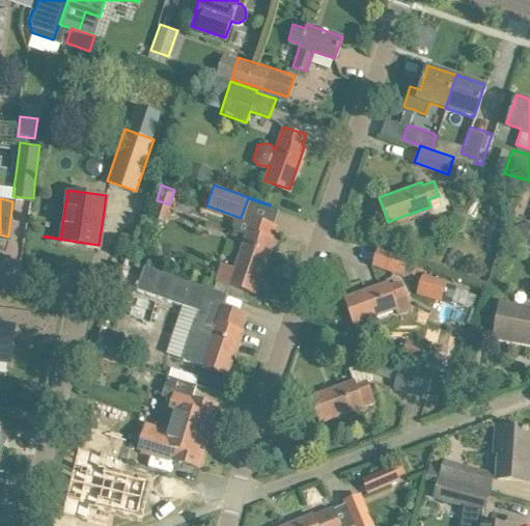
[(242,246),(234,266),(227,263),(221,279),(229,281),(254,291),(273,238),(271,237),(275,224),(251,216),(251,218),(242,246)]
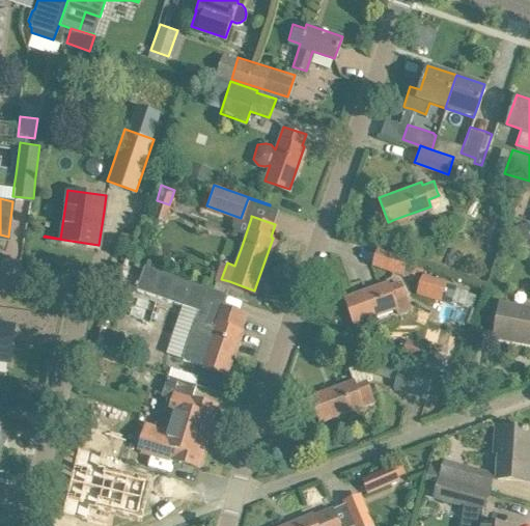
[(529,233),(527,228),(529,226),(529,220),(529,218),(509,227),(518,242),(529,236),(529,233)]
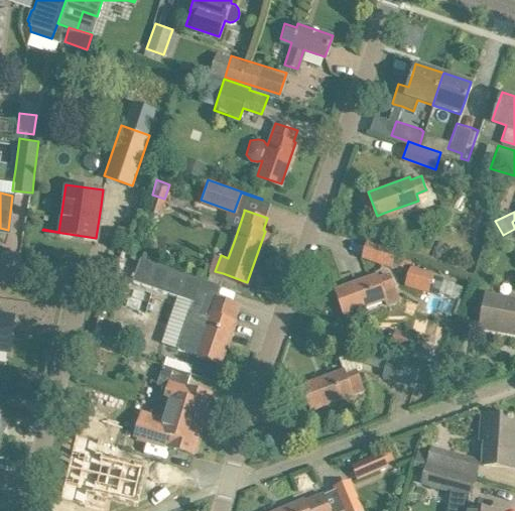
[(368,244),(364,255),(401,268),(405,257),(368,244)]
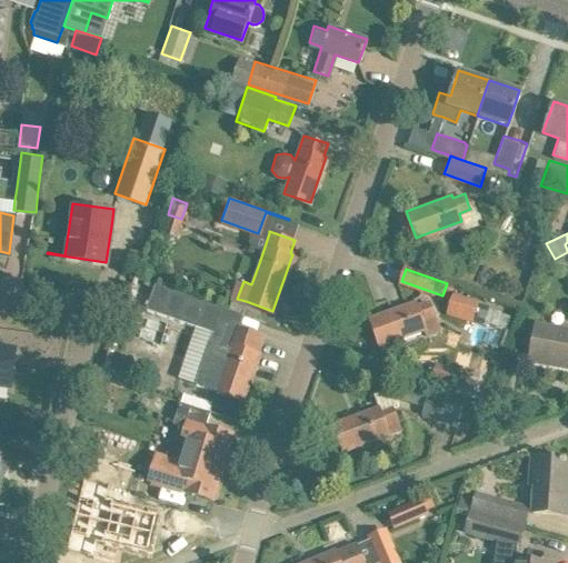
[(153,283),(146,308),(212,330),(221,307),(153,283)]
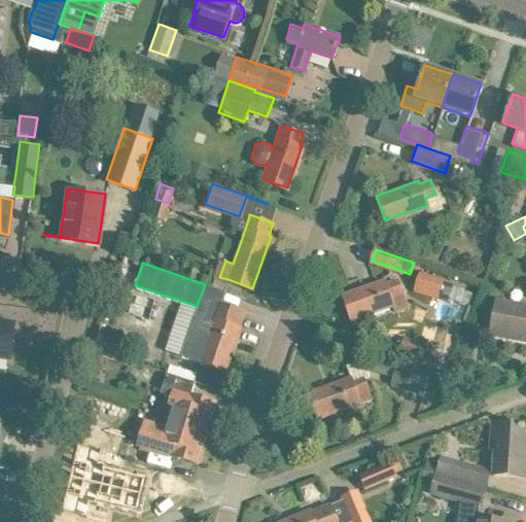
[(420,270),(414,288),(436,294),(431,309),(439,312),(444,297),(448,298),(453,282),(442,279),(443,276),(420,270)]
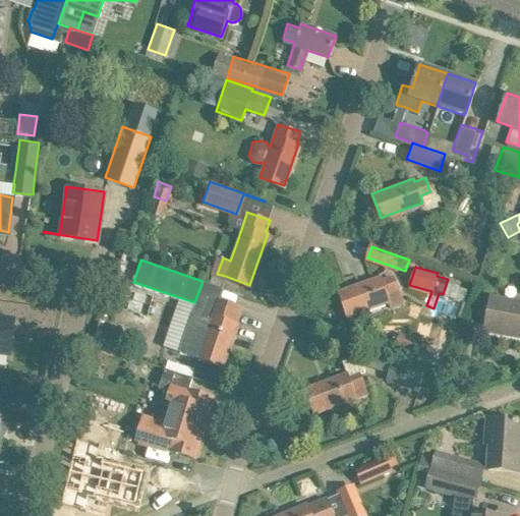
[(213,272),(210,282),(222,285),(225,276),(217,274),(213,272)]
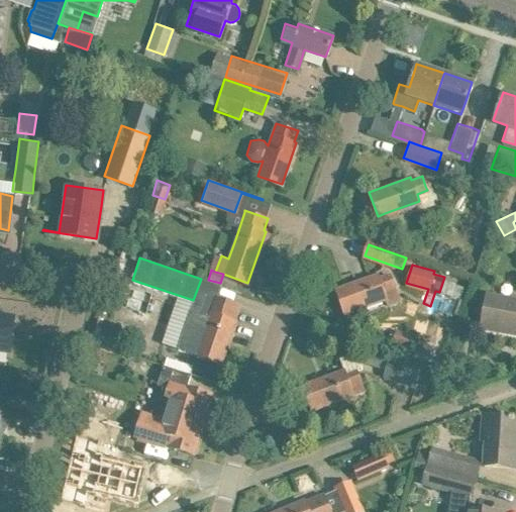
[(377,273),(335,288),(344,312),(396,294),(389,273),(378,276),(377,273)]
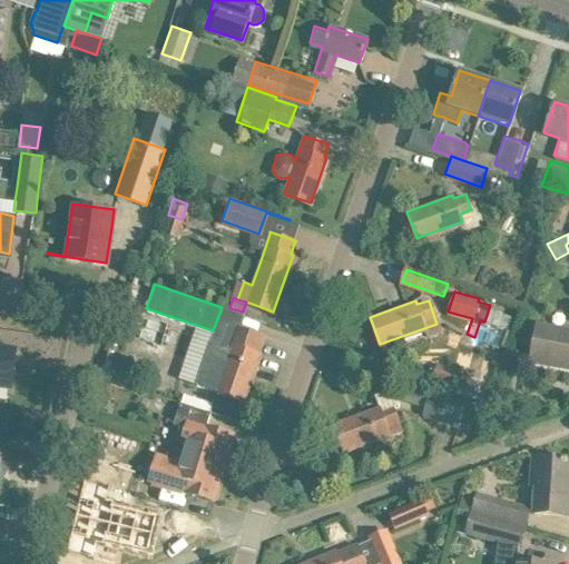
[(243,398),(265,333),(228,319),(219,344),(209,340),(195,381),(216,388),(216,389),(243,398)]
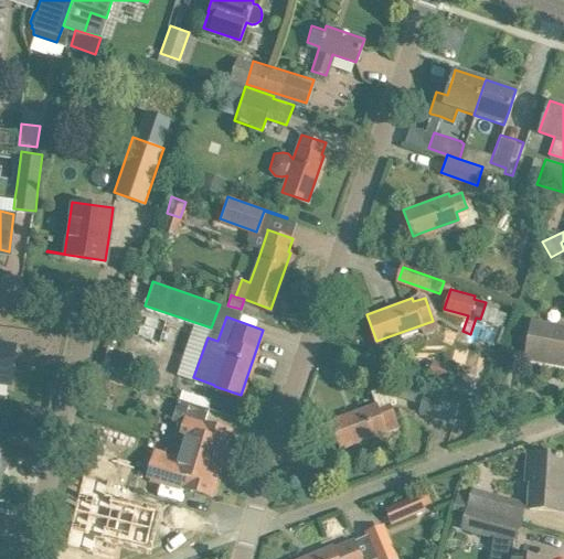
[(563,326),(532,321),(530,334),(525,355),(563,362),(563,326)]
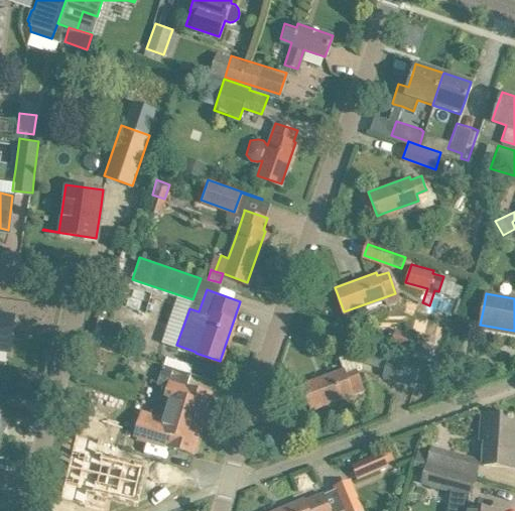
[(0,347),(9,348),(13,315),(0,312),(0,347)]
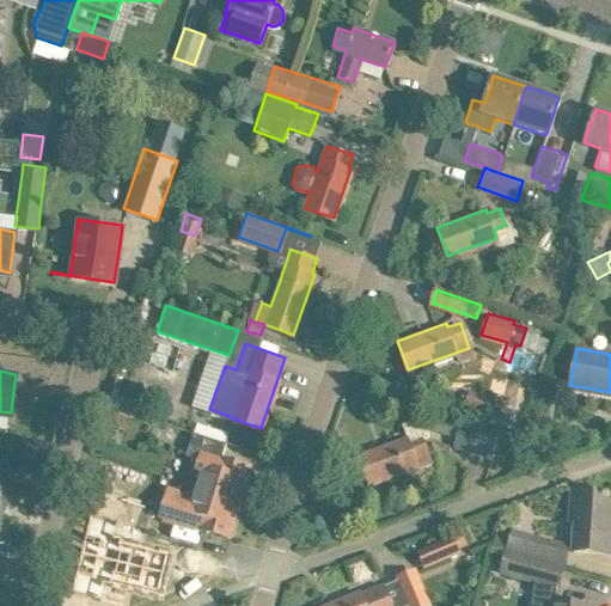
[(533,401),(517,396),(509,420),(527,424),(533,401)]
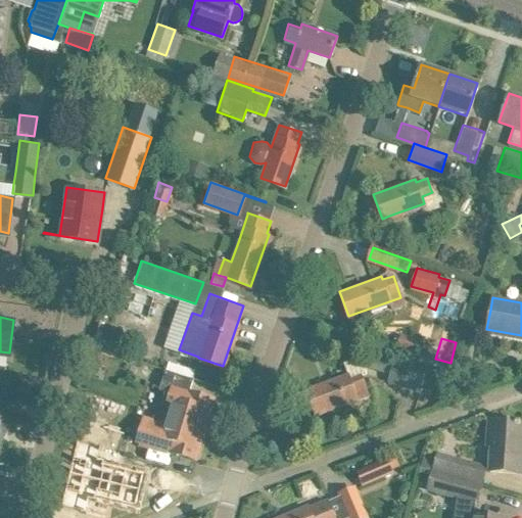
[(89,345),(85,361),(98,365),(103,350),(89,345)]
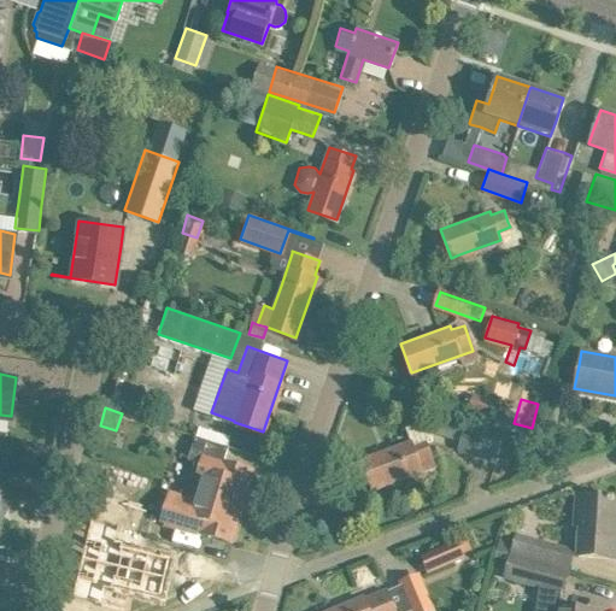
[(410,440),(361,458),(371,487),(380,483),(434,464),(426,440),(432,438),(424,418),(404,427),(410,440)]
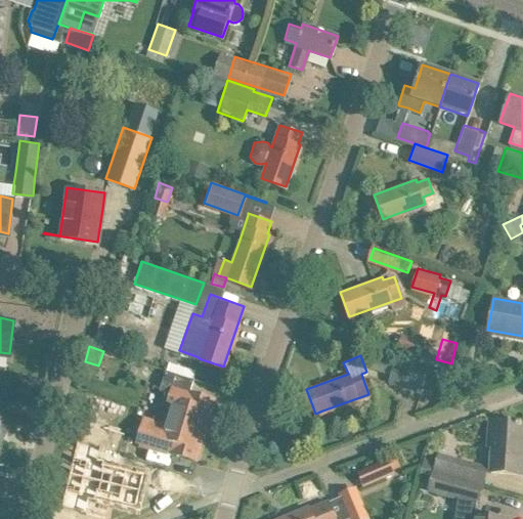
[(391,373),(388,381),(420,390),(426,371),(394,360),(391,373)]
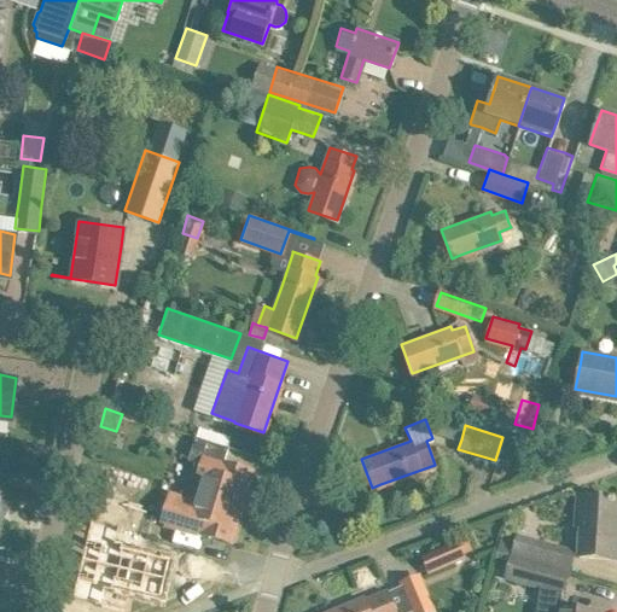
[(227,444),(193,436),(187,456),(201,460),(196,476),(190,497),(169,491),(161,518),(181,524),(181,525),(231,541),(252,468),(222,460),(227,444)]
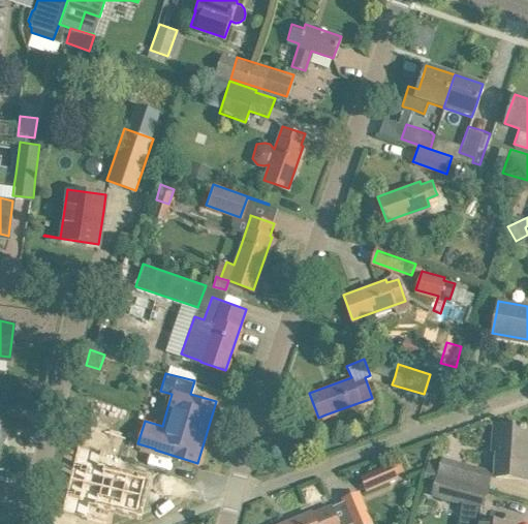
[(494,424),(492,444),(492,450),(496,450),(494,473),(527,475),(527,474),(524,474),(527,444),(527,426),(525,426),(520,425),(520,426),(494,424)]
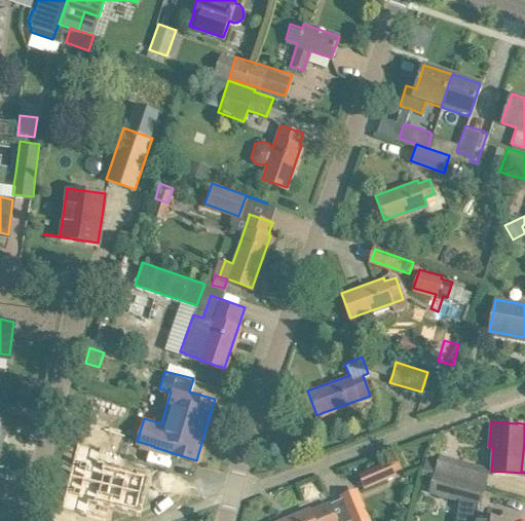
[(100,455),(103,441),(78,435),(70,469),(141,486),(145,470),(104,460),(105,456),(100,455)]
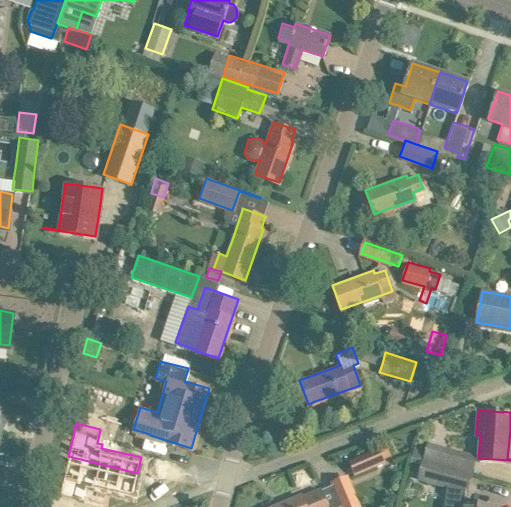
[(422,455),(424,444),(414,442),(412,453),(422,455)]
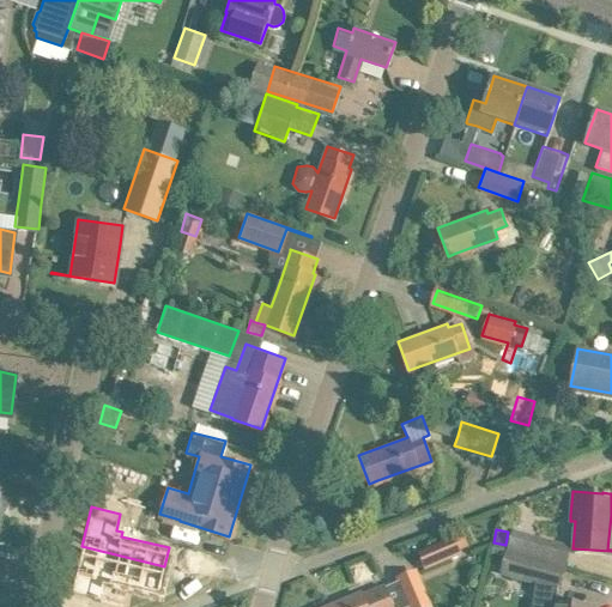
[(509,546),(564,560),(569,544),(513,529),(509,546)]
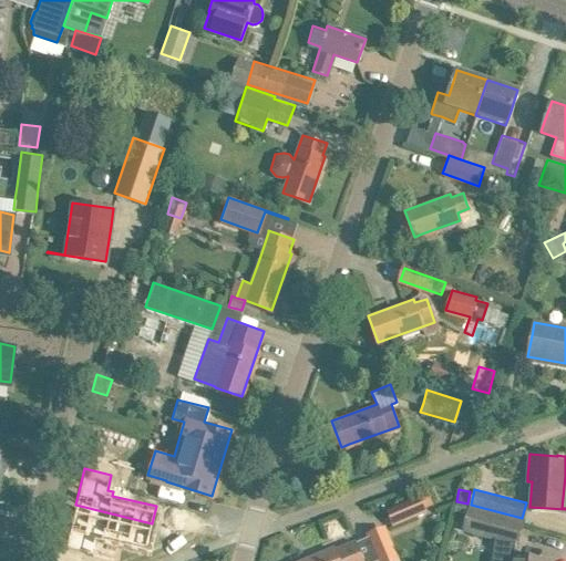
[(423,490),(388,504),(394,522),(431,509),(423,490)]
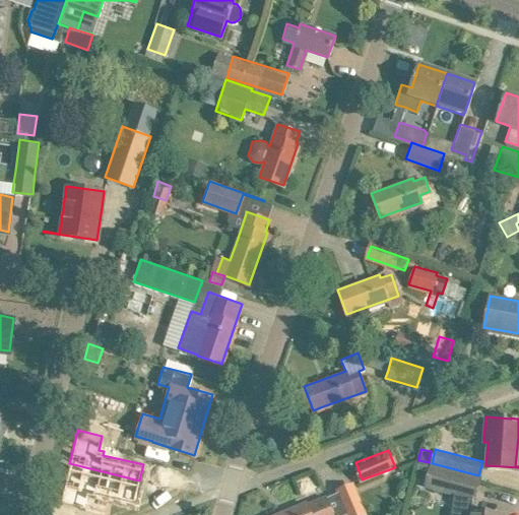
[(135,497),(139,480),(69,463),(61,497),(85,503),(88,489),(94,491),(95,487),(135,497)]
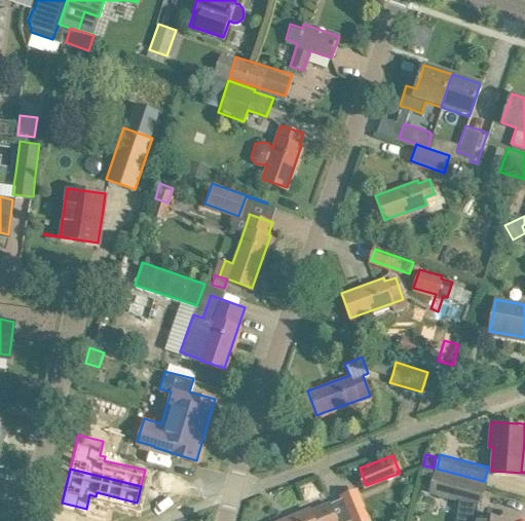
[(455,520),(503,520),(504,520),(507,520),(507,519),(476,515),(478,503),(479,503),(483,485),(463,480),(435,473),(429,491),(458,498),(455,520)]
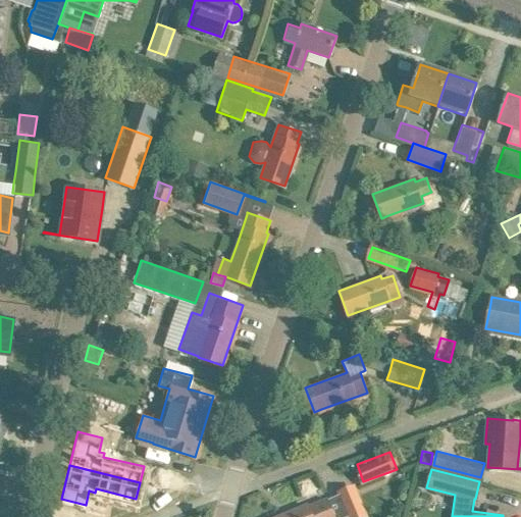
[(363,516),(366,516),(361,503),(353,483),(337,490),(339,492),(348,514),(349,516),(363,516)]
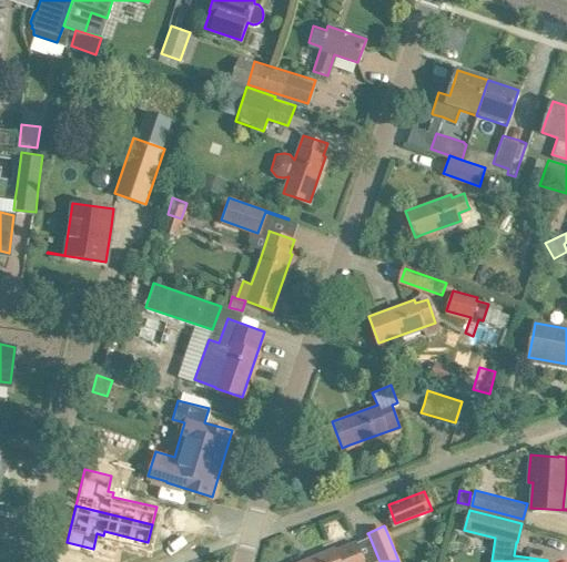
[(371,561),(378,559),(368,534),(334,549),(334,547),(296,561),(371,561)]
